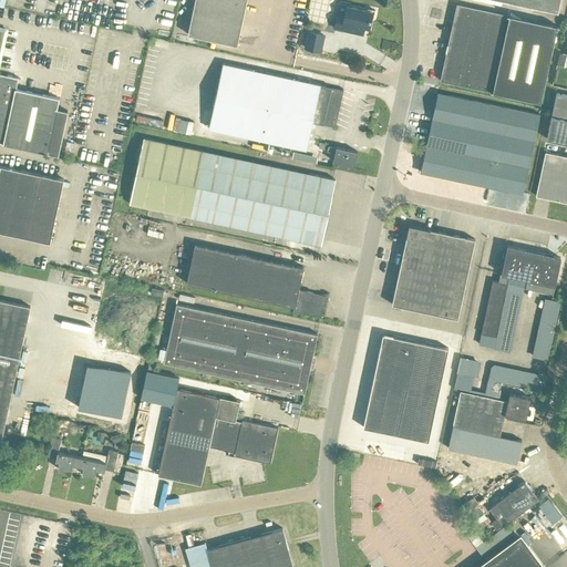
[(194,0),(187,33),(237,44),(246,0),(194,0)]
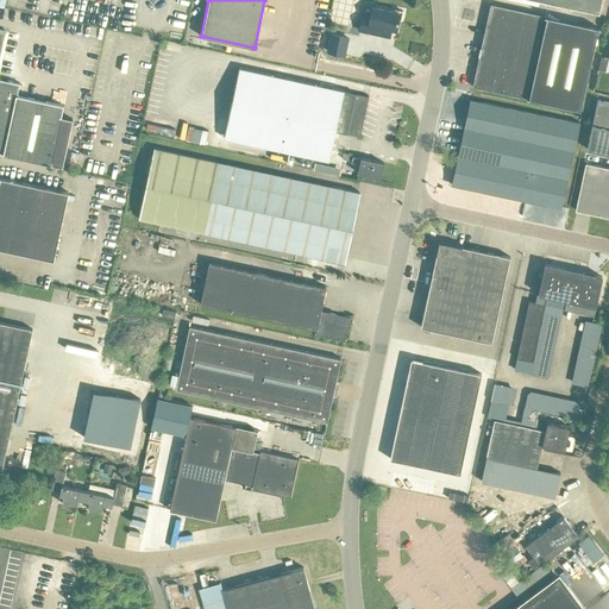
[(541,0),(598,12),(601,0),(541,0)]
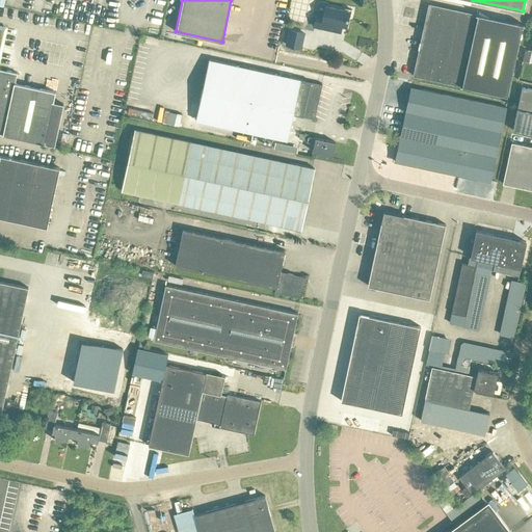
[(523,23),(428,2),(420,41),(418,48),(419,48),(413,75),(507,95),(523,23)]
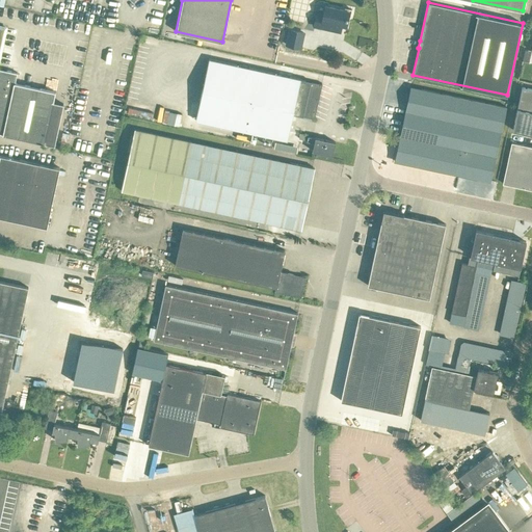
[(314,25),(337,30),(339,23),(346,25),(348,16),(350,16),(351,8),(345,7),(344,9),(325,5),(322,20),(316,18),(314,25)]
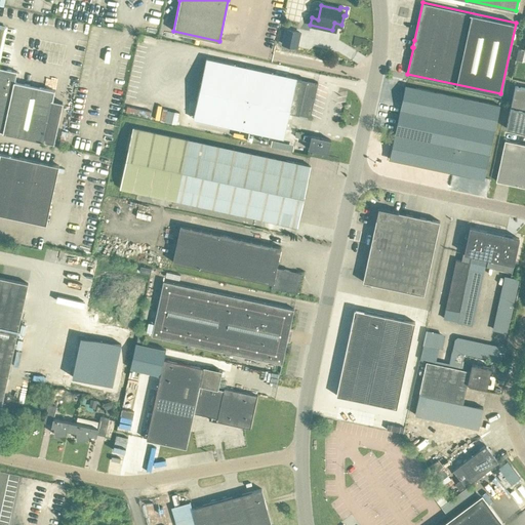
[(14,81),(16,71),(0,67),(0,52),(6,27),(0,25),(0,130),(8,132),(44,140),(54,143),(63,103),(52,101),(54,89),(14,81)]
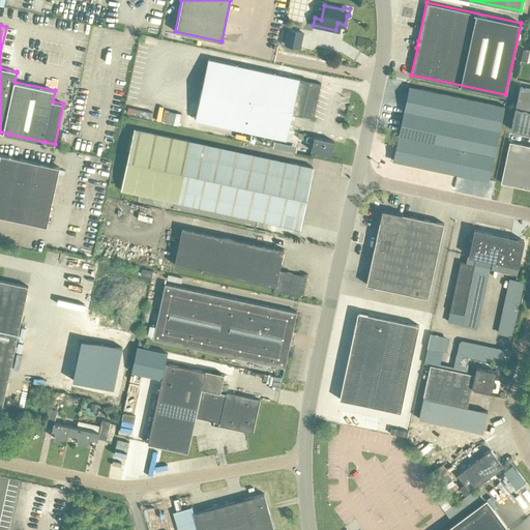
[(285,43),(299,47),(302,32),(288,29),(285,43)]
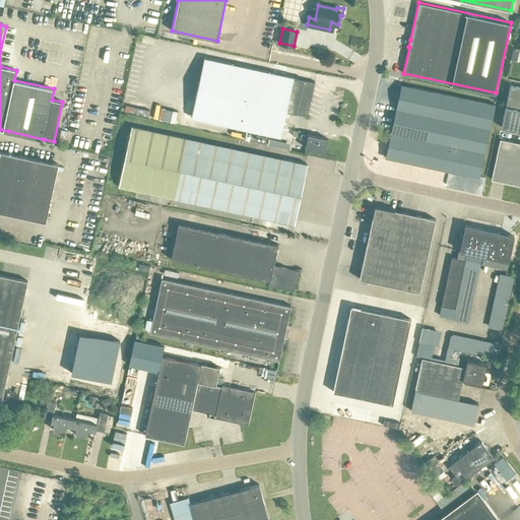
[(191,117),(280,136),(286,111),(308,116),(315,81),(294,76),(204,57),(191,117)]
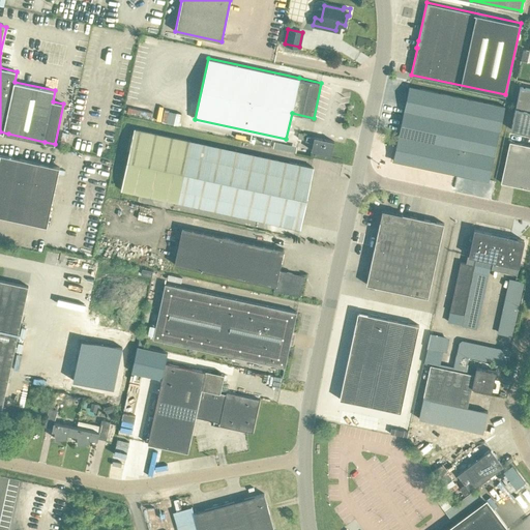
[(401,144),(398,159),(428,166),(430,156),(432,157),(431,167),(452,171),(452,172),(488,180),(500,124),(504,106),(410,86),(401,125),(399,135),(403,136),(401,144)]
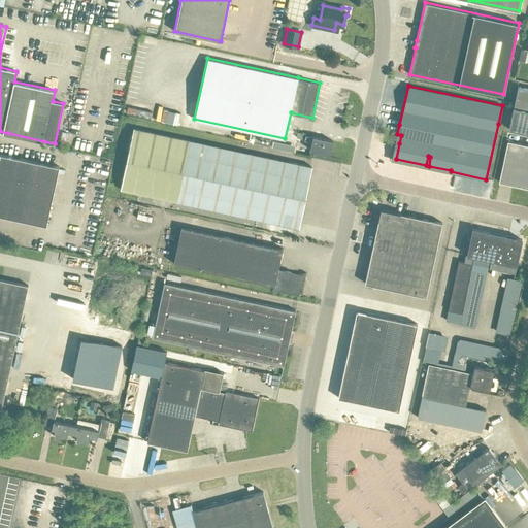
[(508,128),(527,132),(527,131),(527,88),(519,87),(508,128)]
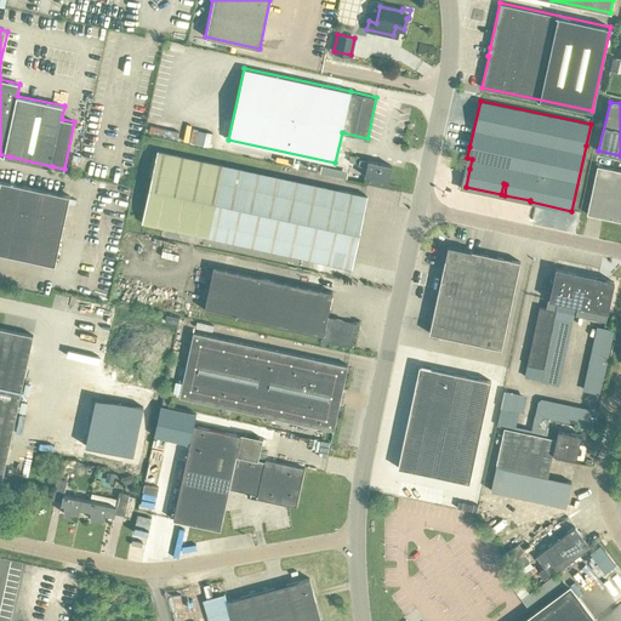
[(177,137),(180,124),(152,118),(149,131),(177,137)]
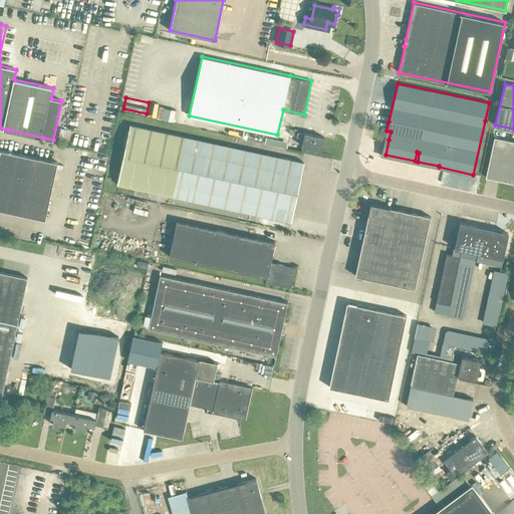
[(173,121),(176,109),(160,106),(157,117),(173,121)]
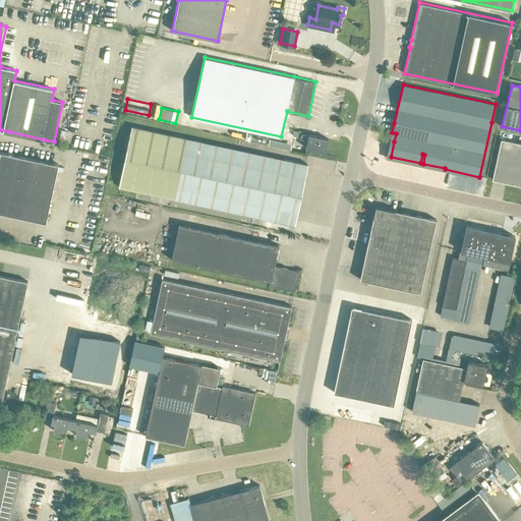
[(119,186),(295,224),(307,164),(132,126),(119,186)]
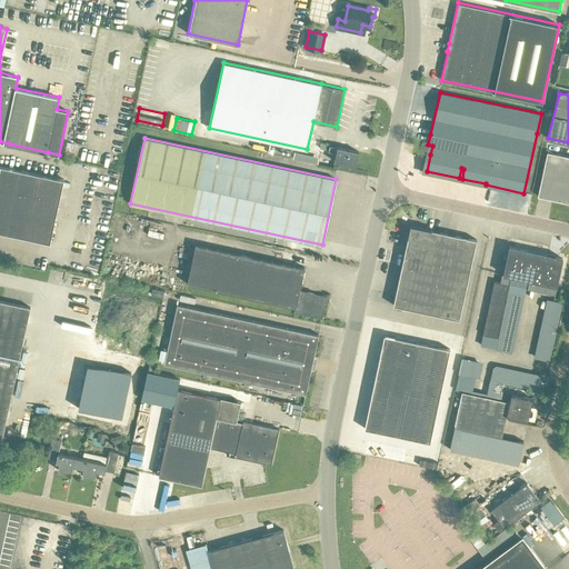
[(329,145),(328,150),(336,151),(333,160),(356,165),(358,151),(329,145)]
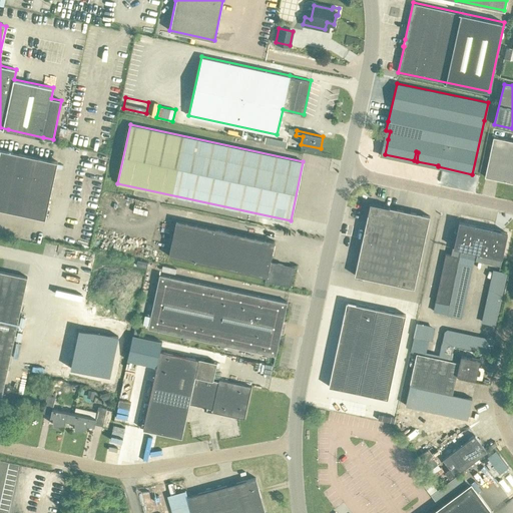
[(485,176),(512,181),(512,140),(493,136),(485,176)]
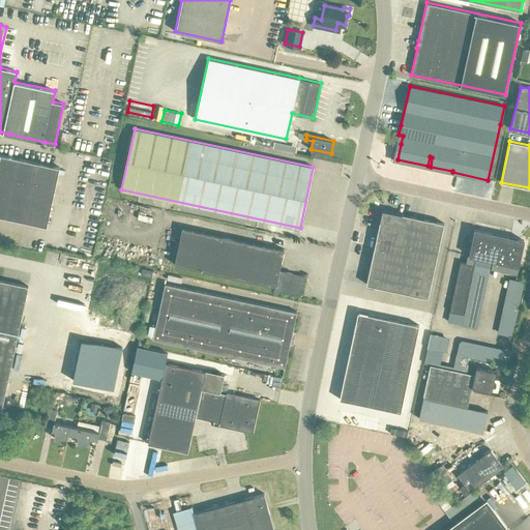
[(0,215),(47,226),(59,166),(0,153),(0,215)]
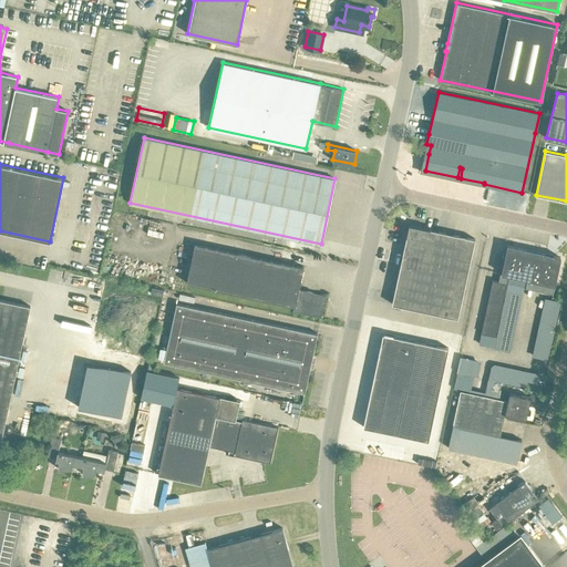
[(392,303),(457,318),(474,238),(409,224),(392,303)]
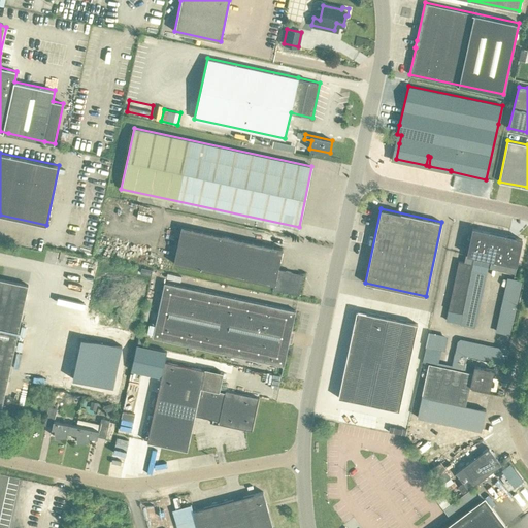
[(173,262),(273,284),(272,289),(299,294),(303,274),(277,269),(283,248),(182,226),(173,262)]
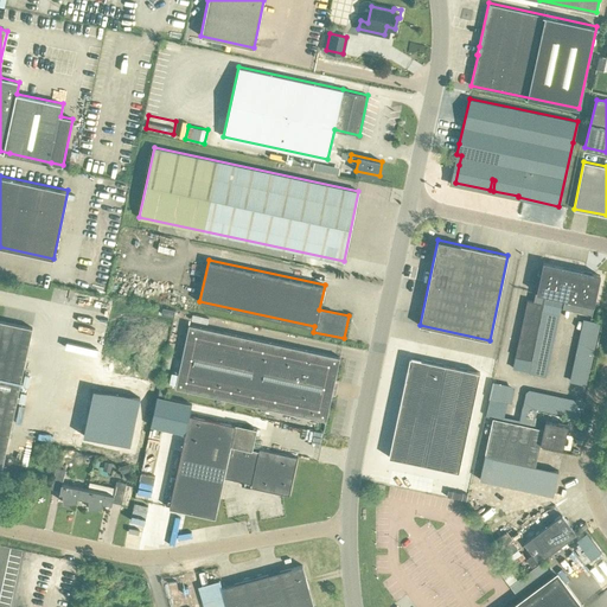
[(515,356),(530,359),(543,294),(564,298),(562,307),(592,313),(600,275),(583,272),(543,262),(535,301),(526,299),(515,356)]
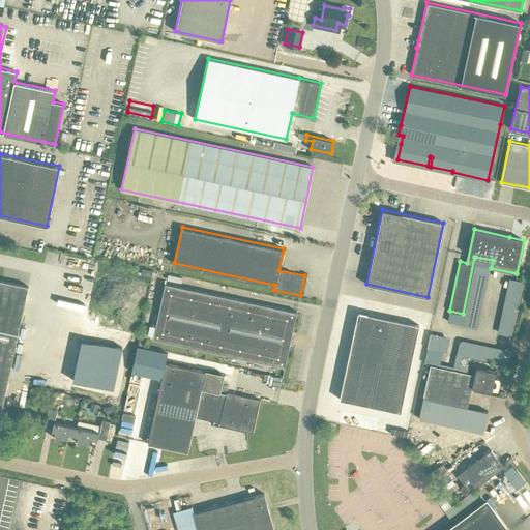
[(512,333),(524,278),(509,275),(498,330),(512,333)]
